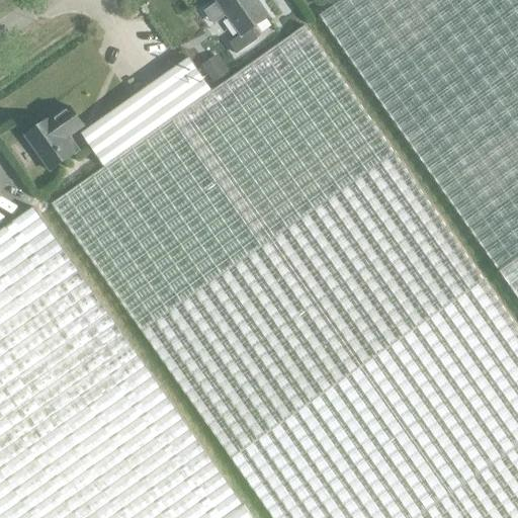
[(219,0),(217,1),(241,35),(229,44),(237,55),(258,39),(251,29),(268,17),(256,0),(219,0)]
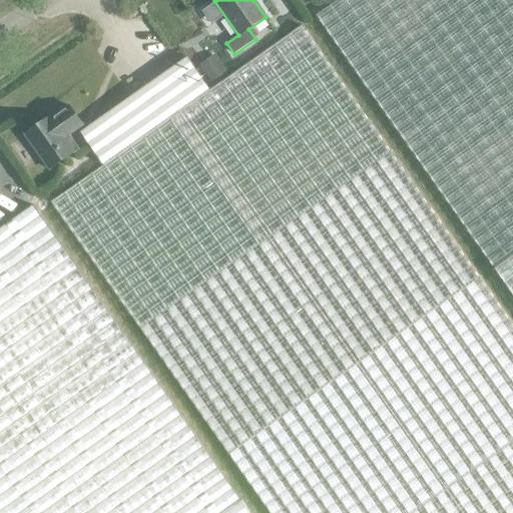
[(512,0),(338,0),(316,16),(493,269),(512,296),(512,0)]
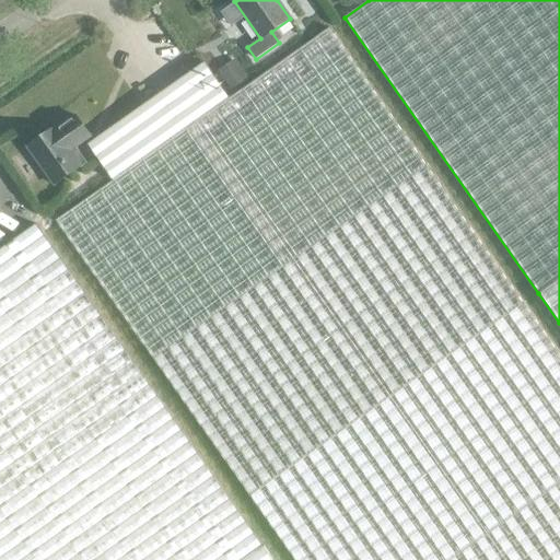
[(56,221),(294,559),(559,559),(559,356),(329,28),(229,100),(203,63),(89,144),(114,181),(56,221)]
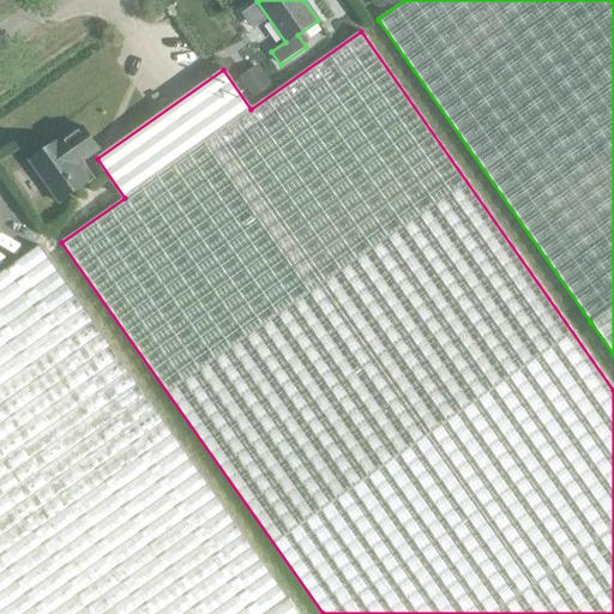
[(258,66),(238,80),(252,101),(272,86),(258,66)]
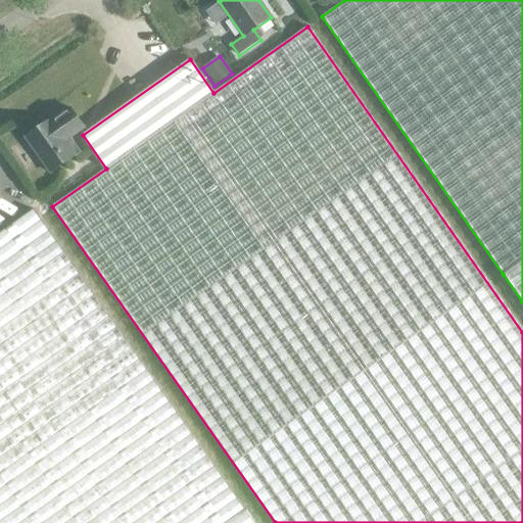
[(84,128),(70,108),(52,122),(51,120),(26,138),(50,173),(76,155),(65,141),(84,128)]
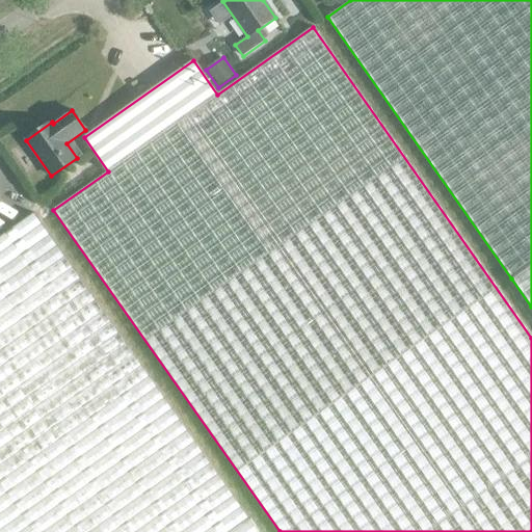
[(0,531),(258,531),(248,519),(33,213),(0,236),(0,531)]
